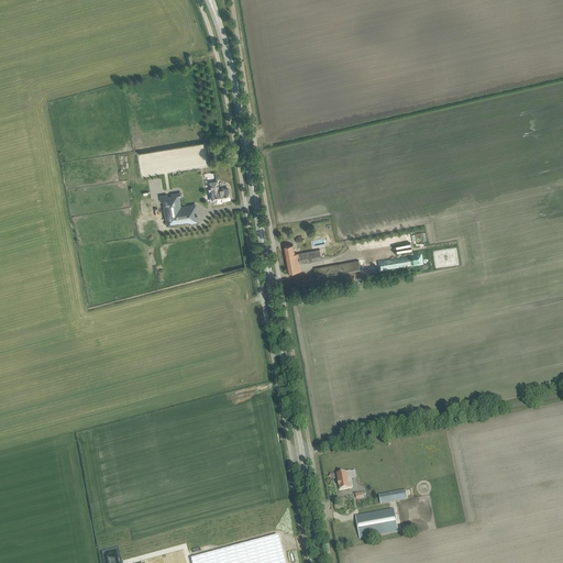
[(220,201),(220,200),(230,198),(228,188),(218,190),(217,181),(210,183),(211,189),(209,189),(211,201),(213,200),(213,202),(220,201)]
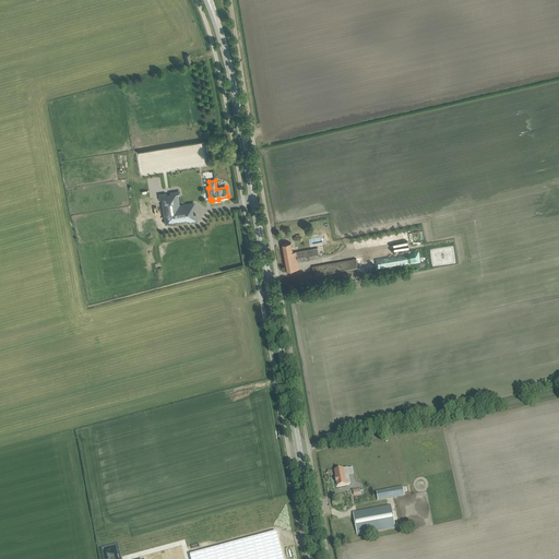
[(176,194),(162,197),(166,224),(191,219),(189,205),(178,207),(177,206),(176,194)]
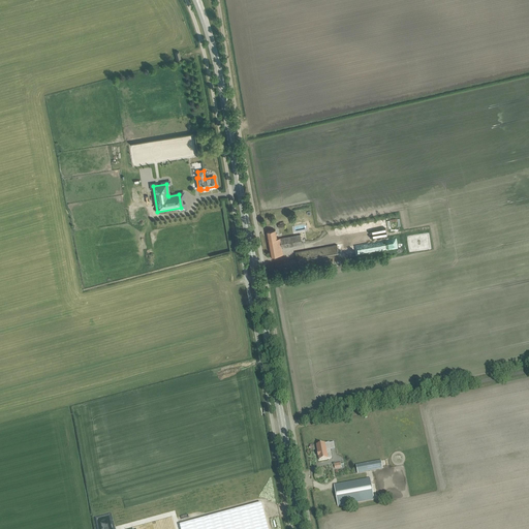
[(267,231),(269,241),(277,240),(277,239),(275,229),(267,231)]
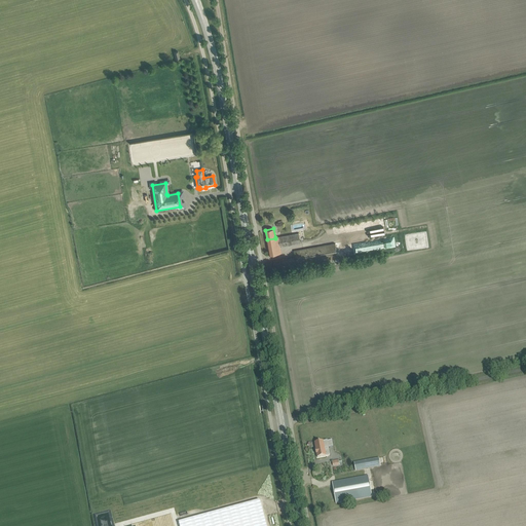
[(267,239),(269,255),(282,253),(280,248),(301,245),(299,233),(275,237),(275,238),(267,239)]
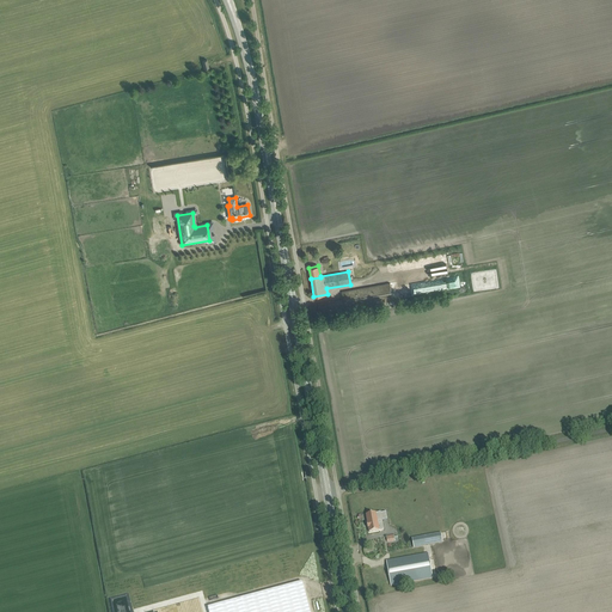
[(390,283),(342,292),(343,299),(346,308),(393,300),(390,283)]
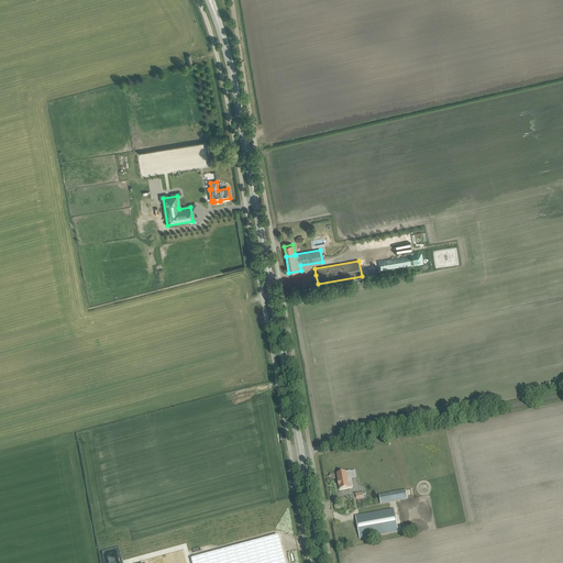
[(307,277),(294,279),(295,288),(309,285),(307,277)]
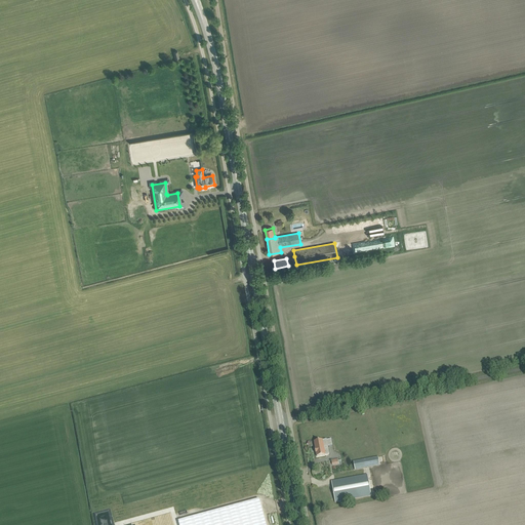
[(323,440),(314,441),(316,449),(315,449),(316,453),(317,456),(325,455),(329,454),(327,439),(323,440)]
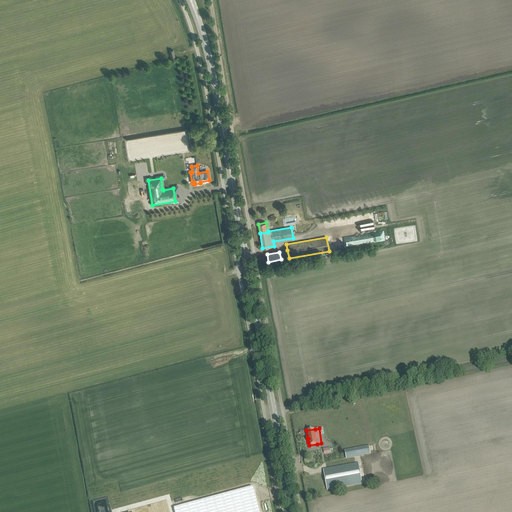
[(345,450),(346,459),(370,454),(368,446),(345,450)]
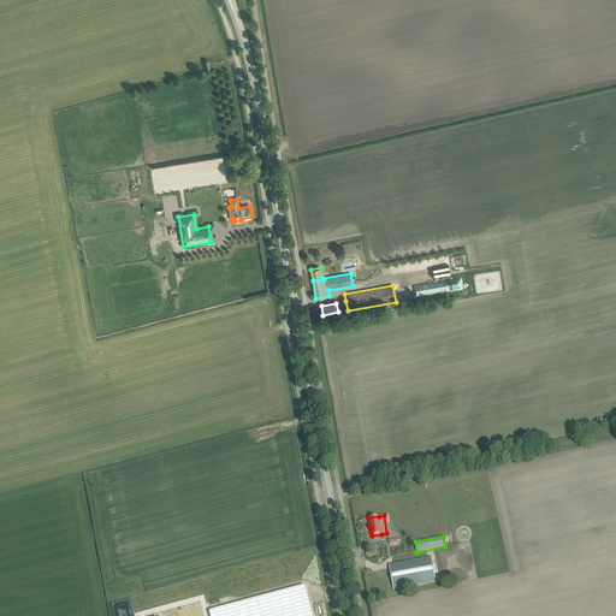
[(389,564),(394,590),(436,582),(432,557),(389,564)]
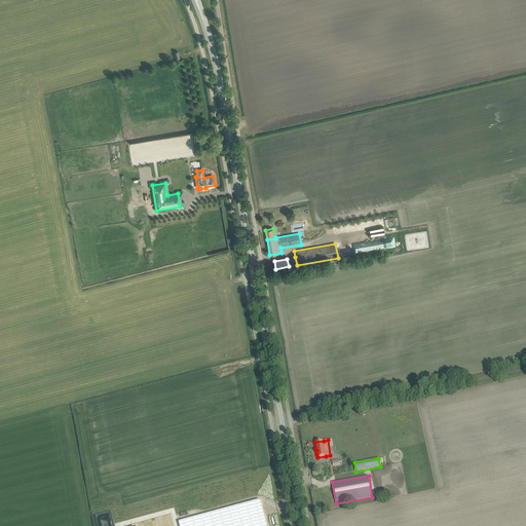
[(266,525),(260,500),(179,522),(180,525),(266,525)]
